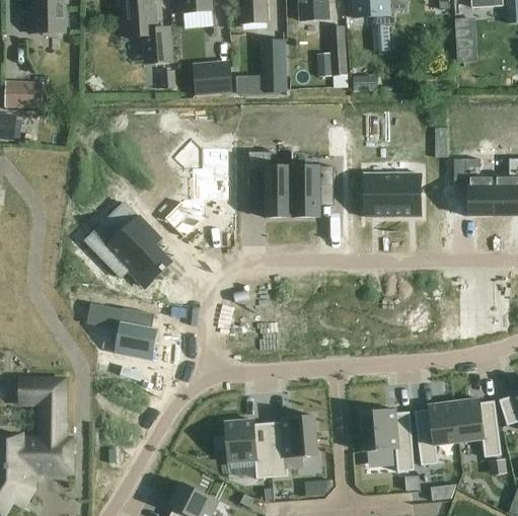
[(28,32),(65,31),(64,0),(31,0),(32,15),(28,15),(28,32)]
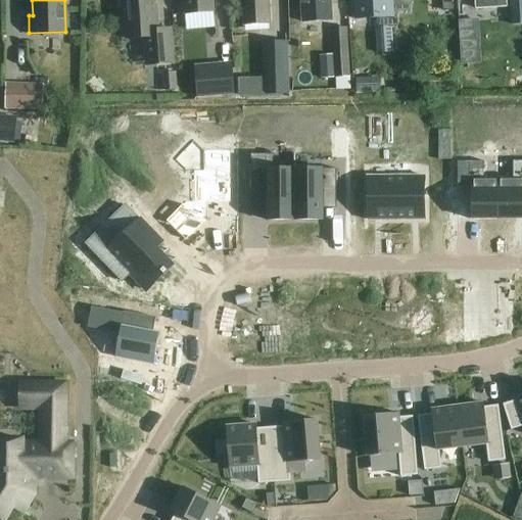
[(170,24),(158,25),(156,4),(153,4),(152,0),(120,0),(121,4),(126,3),(127,18),(123,19),(125,38),(145,37),(147,64),(173,62),(170,24)]
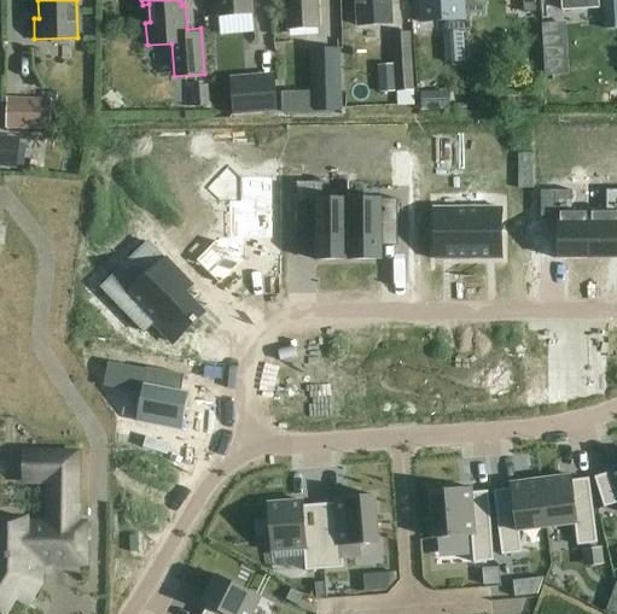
[(251,12),(250,0),(215,0),(217,16),(251,12)]
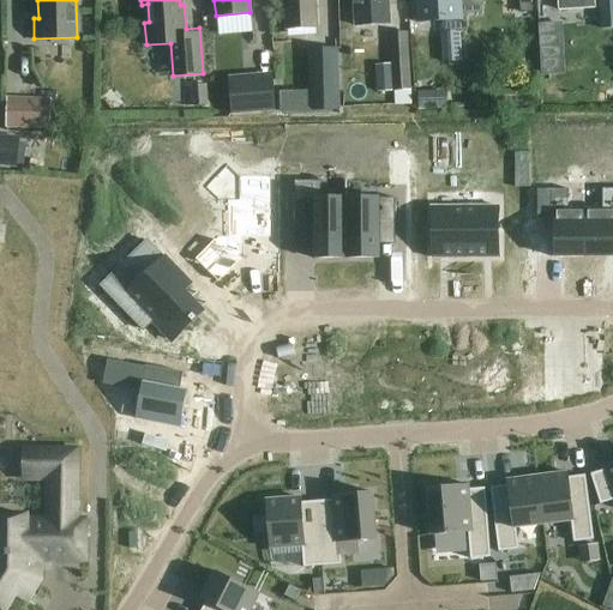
[(317,7),(316,0),(284,0),(286,10),(287,29),(318,28),(317,7)]
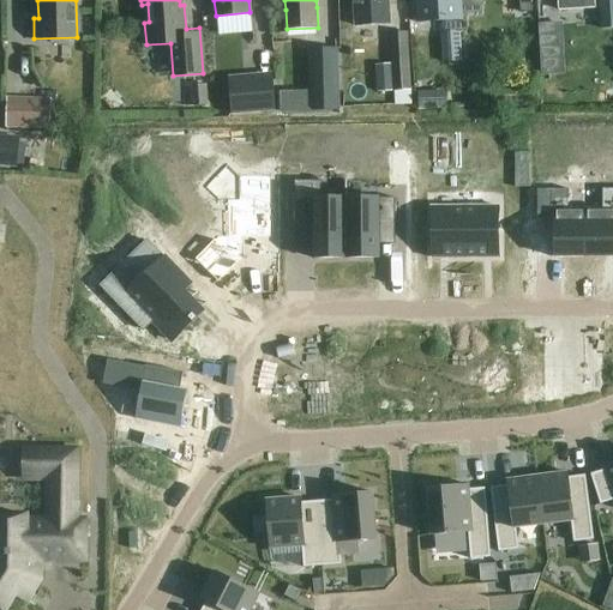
[(352,0),(355,26),(389,24),(386,0),(352,0)]
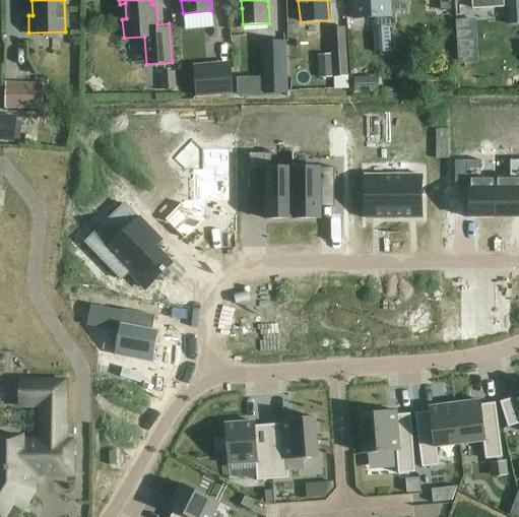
[(350,0),(351,10),(352,16),(374,14),(377,14),(377,26),(375,26),(377,51),(389,50),(388,31),(387,31),(387,26),(387,25),(389,25),(390,25),(389,13),(391,13),(389,0),(350,0)]
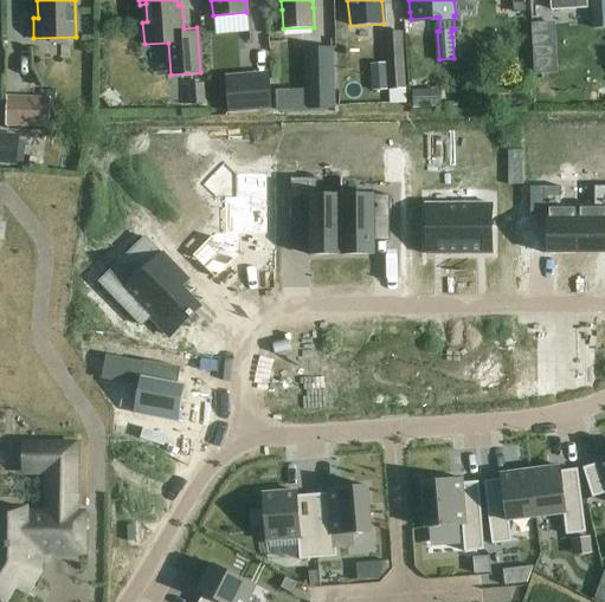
[(548,0),(549,12),(587,10),(586,0),(548,0)]
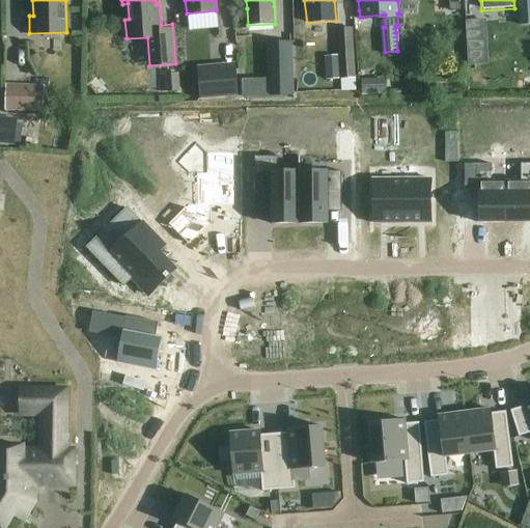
[(518,0),(520,25),(529,24),(529,0),(518,0)]
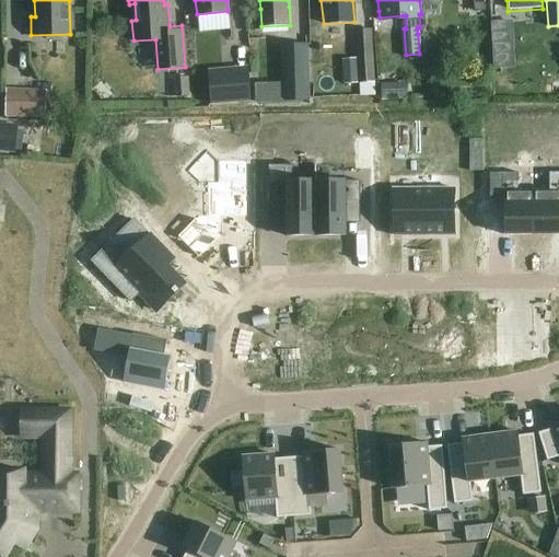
[(375,81),(372,27),(356,28),(359,82),(375,81)]
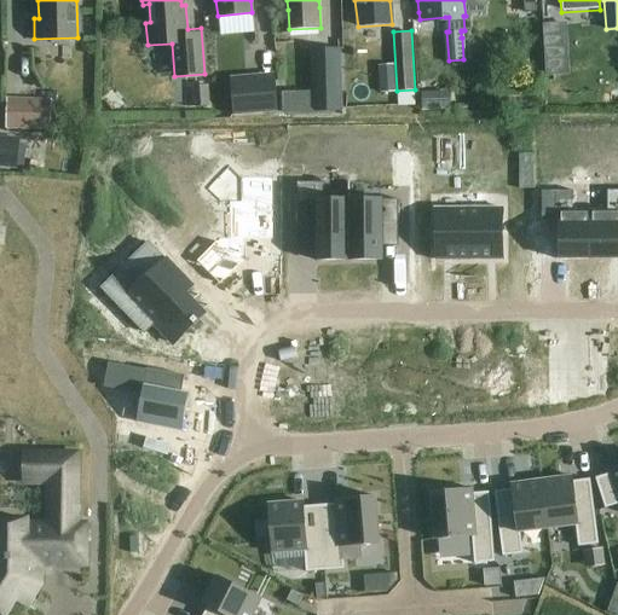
[(341,47),(311,48),(312,91),(313,112),(344,111),(341,47)]
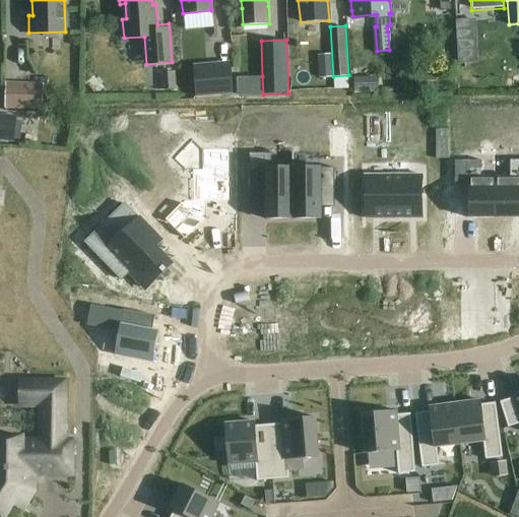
[(469,65),(472,47),(460,45),(457,63),(469,65)]
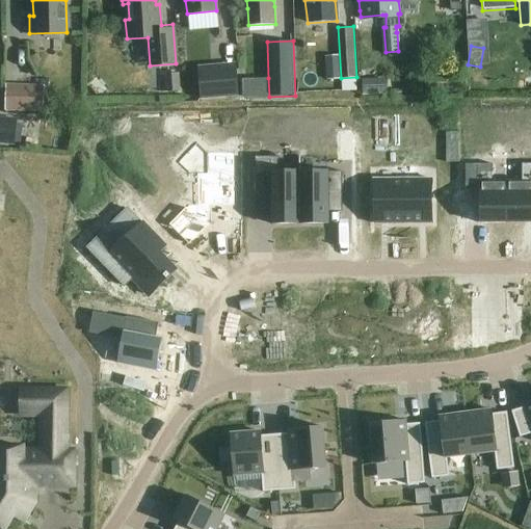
[(201,100),(239,97),(237,62),(198,64),(201,100)]
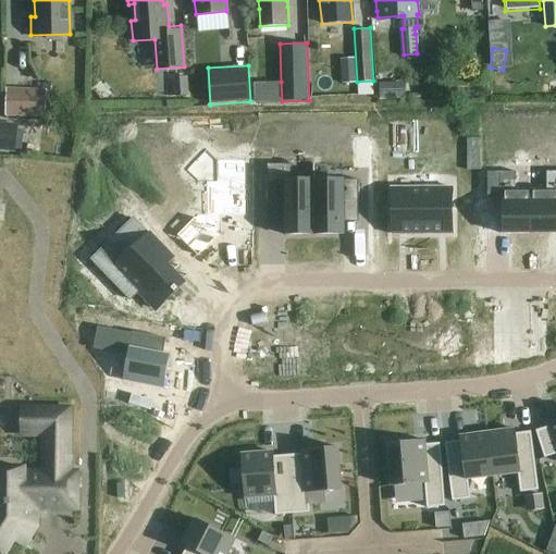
[(185,76),(174,76),(175,96),(186,95),(185,76)]
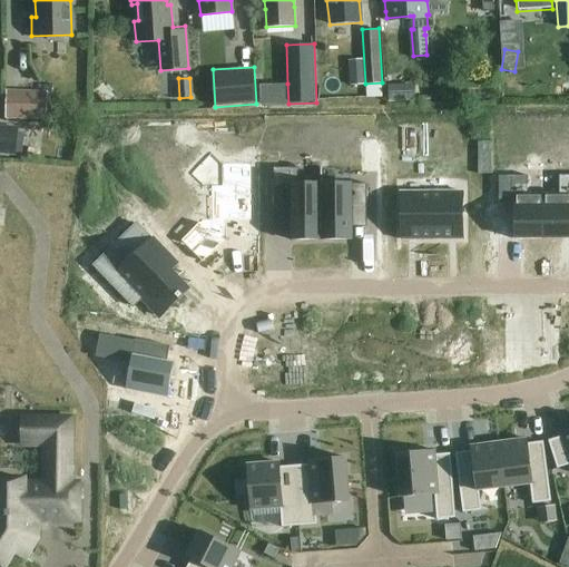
[(48,119),(48,90),(7,90),(7,118),(48,119)]
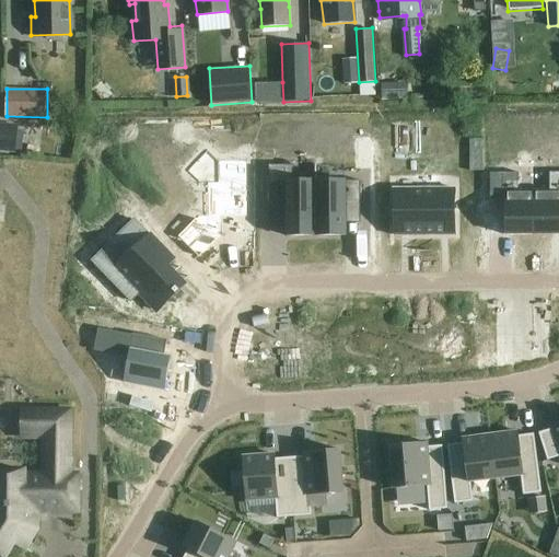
[(0,158),(19,158),(18,136),(0,136),(0,158)]
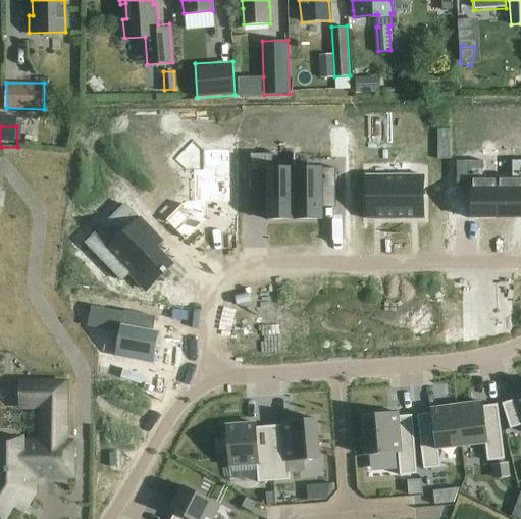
[(166,219),(189,243),(204,226),(204,206),(228,206),(228,145),(204,145),(192,133),(171,154),(192,174),(191,197),(184,197),(166,219)]
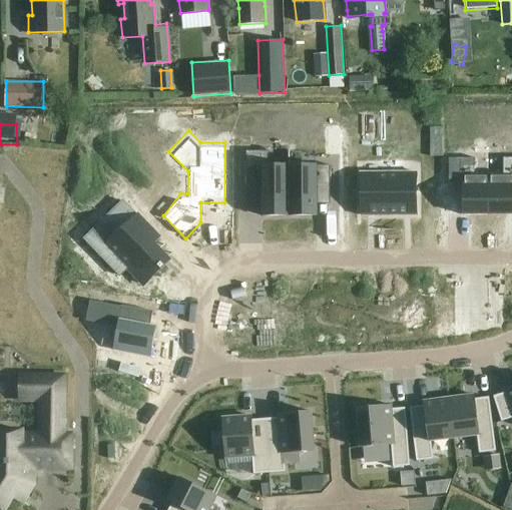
[(244,149),(244,186),(261,186),(261,214),(289,213),(288,163),(269,164),(269,149),(244,149)]
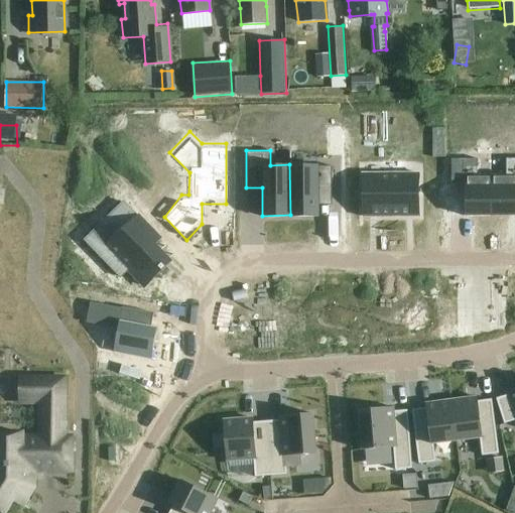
[(289,164),(290,215),(317,215),(317,186),(331,186),(331,154),(309,154),(309,164),(289,164)]
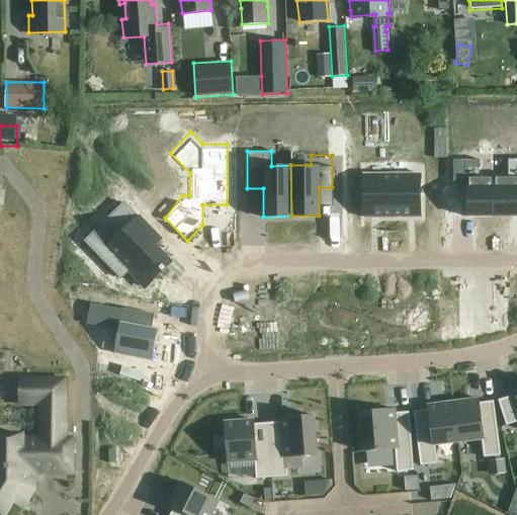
[(493,175),(493,215),(516,215),(516,157),(507,157),(507,174),(493,174),(493,175)]
